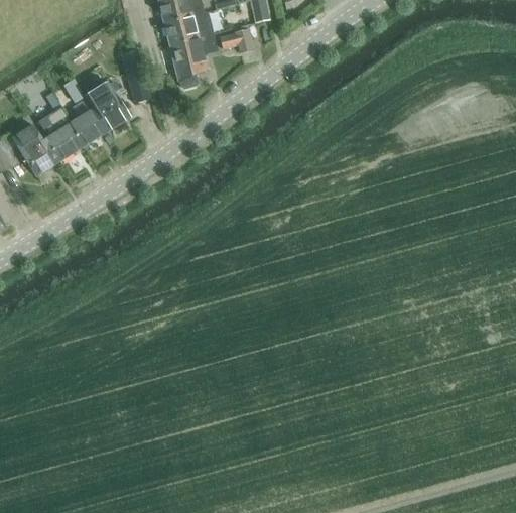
[(200,13),(204,12),(201,0),(158,0),(163,21),(194,14),(194,15),(200,13)]
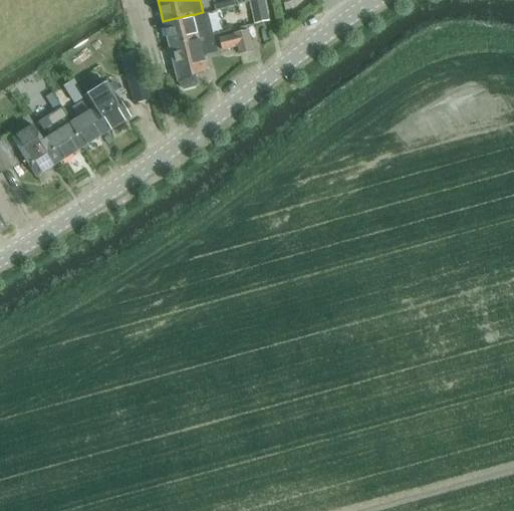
[(253,0),(247,1),(251,22),(268,20),(264,0),(253,0)]
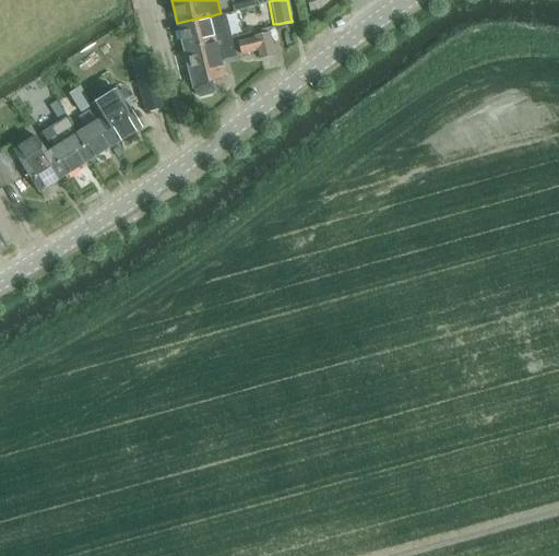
[(182,47),(216,39),(232,35),(225,12),(221,13),(216,14),(210,16),(210,15),(177,23),(182,47)]
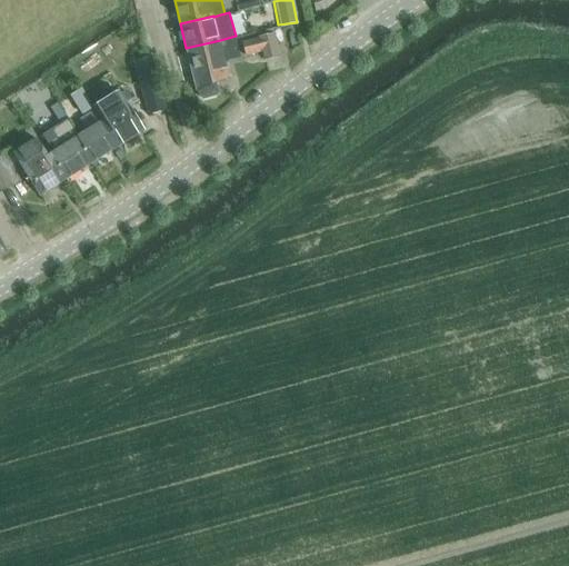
[(279,53),(273,31),(259,35),(259,36),(242,40),(246,53),(262,49),(265,57),(279,53)]
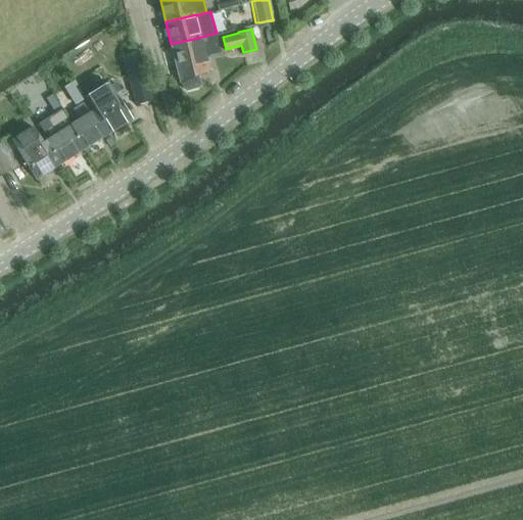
[(202,37),(171,44),(180,81),(183,87),(187,90),(199,86),(200,83),(198,74),(210,69),(202,37)]
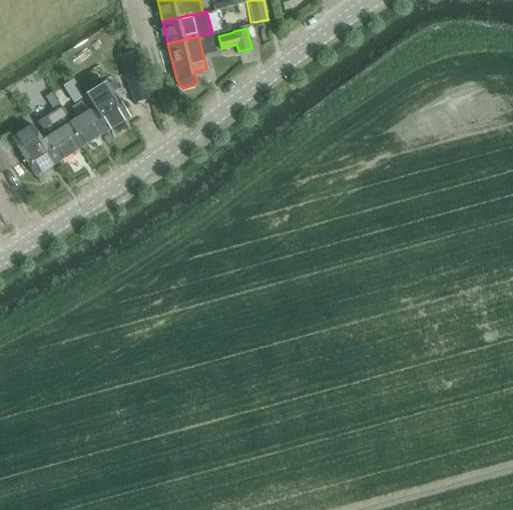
[(129,116),(107,81),(85,95),(92,107),(91,108),(105,131),(129,116)]
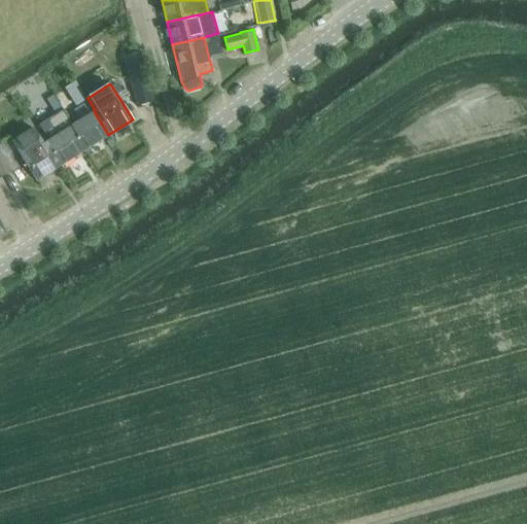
[(86,97),(82,91),(72,97),(76,103),(86,97)]
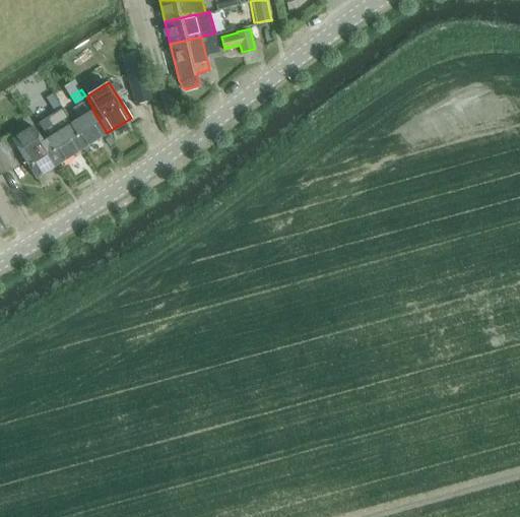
[(53,92),(47,97),(56,111),(62,108),(56,99),(53,92)]
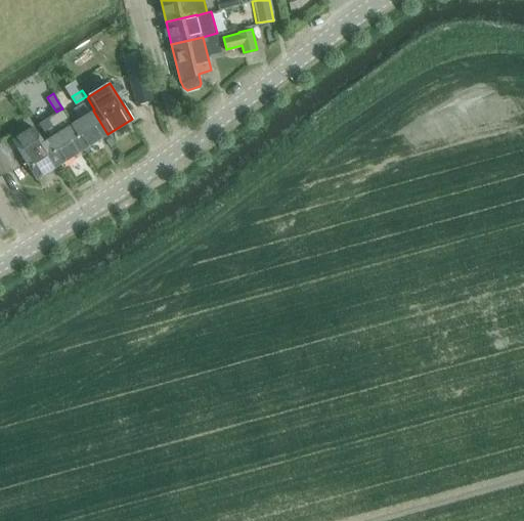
[(107,134),(93,111),(90,113),(84,102),(74,109),(80,119),(72,124),(70,125),(85,148),(107,134)]
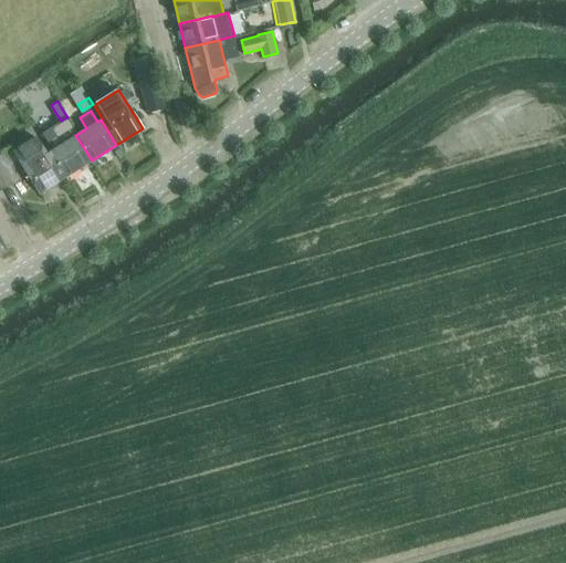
[(53,149),(50,152),(65,176),(92,160),(75,135),(77,134),(67,117),(61,121),(60,122),(42,133),(53,149)]
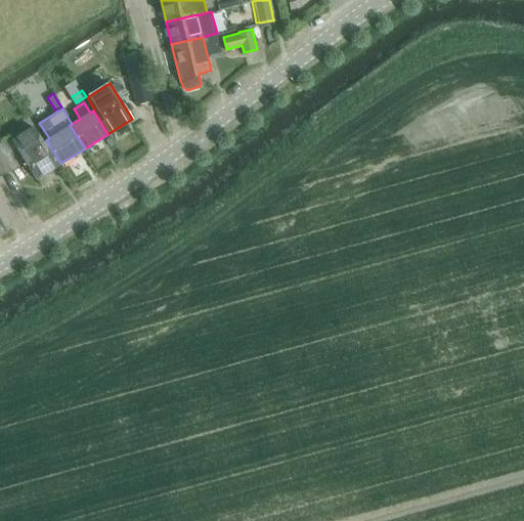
[(60,163),(46,140),(43,141),(34,126),(12,139),(37,178),(60,163)]
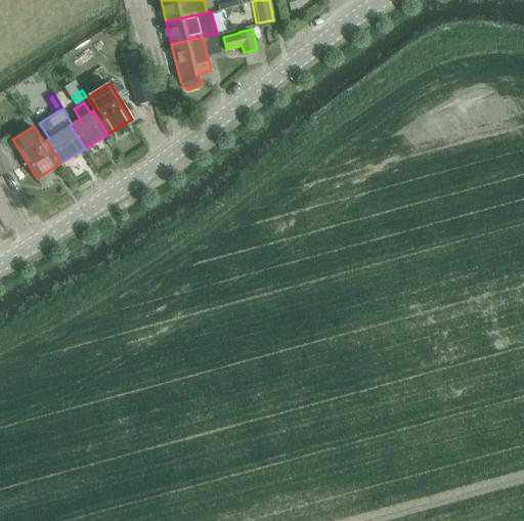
[(0,174),(1,176),(12,169),(16,167),(2,141),(0,142),(0,174)]
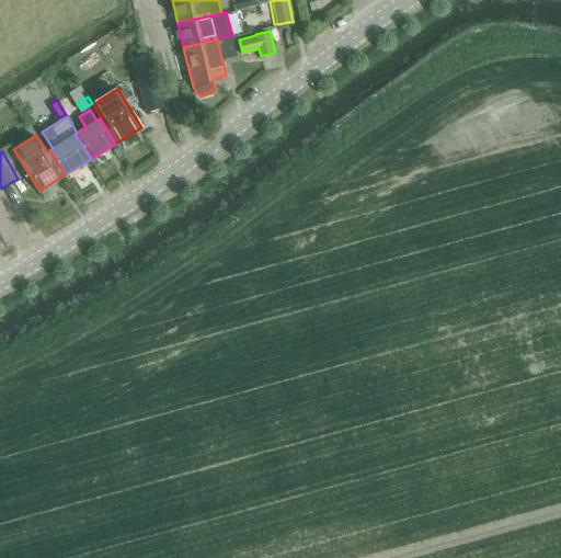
[(26,185),(33,182),(29,174),(22,179),(26,185)]
